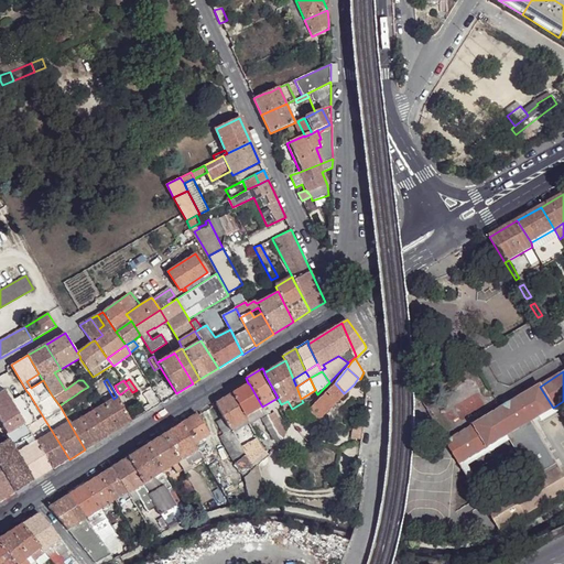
[(161,403),(174,396),(166,382),(162,381),(151,388),(161,403)]
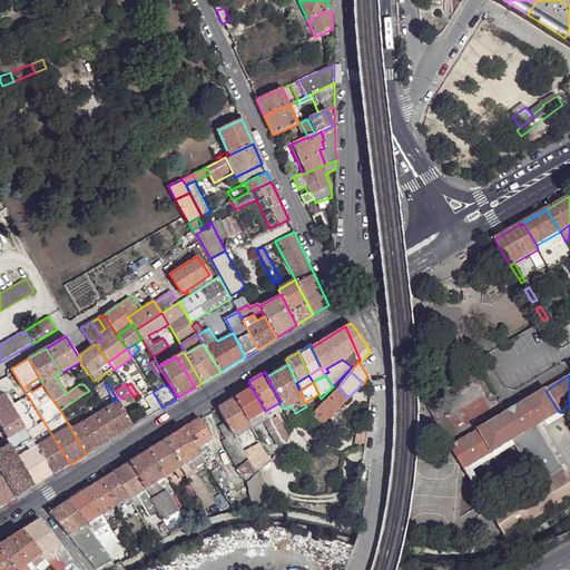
[(251,387),(235,397),(248,421),(265,411),(252,387),(251,387)]
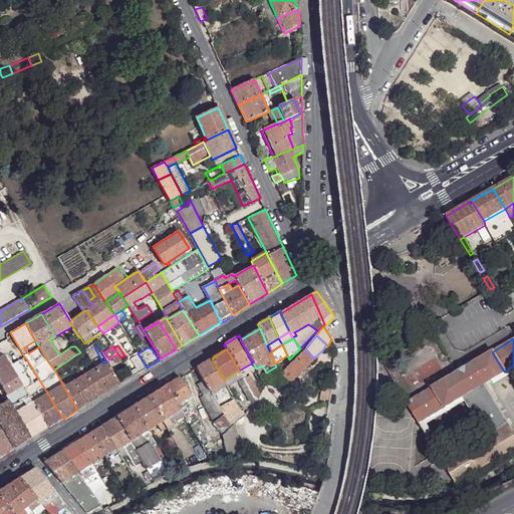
[(291,364),(283,372),(291,381),(313,358),(305,349),(303,351),(291,364)]
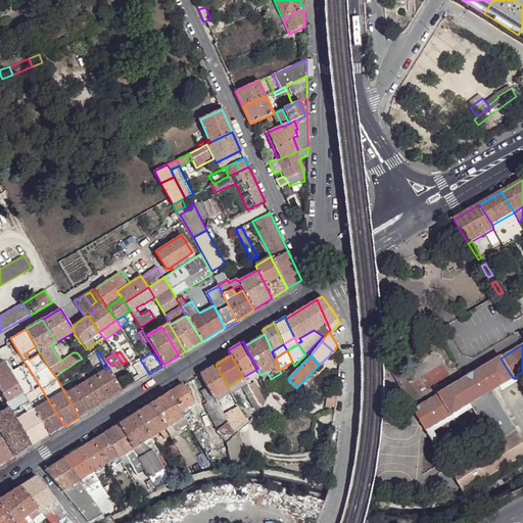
[(441,394),(453,414),(489,392),(493,390),(498,387),(513,378),(501,359),(441,394)]
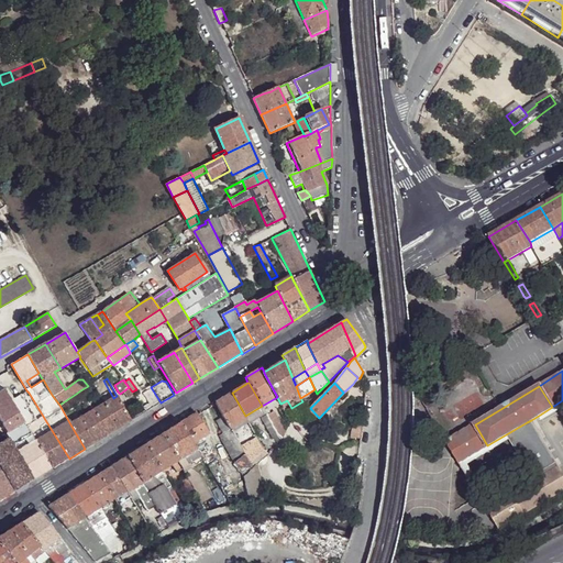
[(4,390),(11,401),(17,398),(10,387),(4,390)]
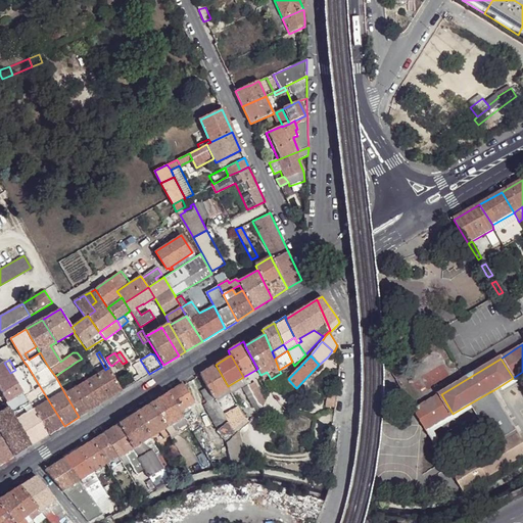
[(120,370),(125,367),(123,364),(120,360),(115,363),(120,370)]
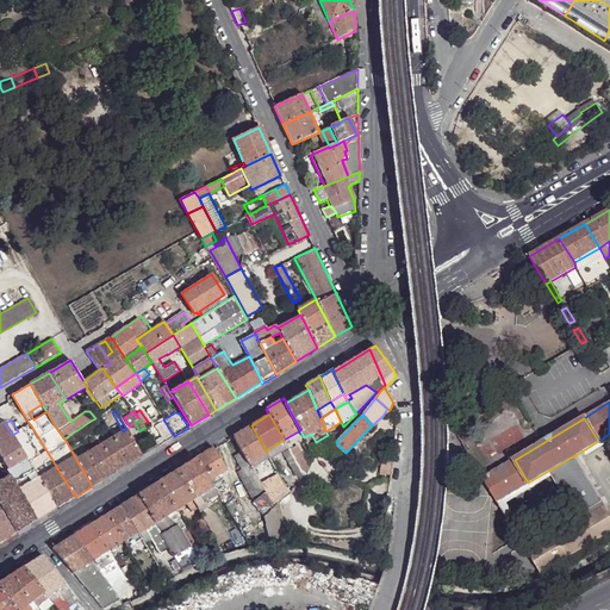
[(165,442),(174,436),(163,419),(154,425),(165,442)]
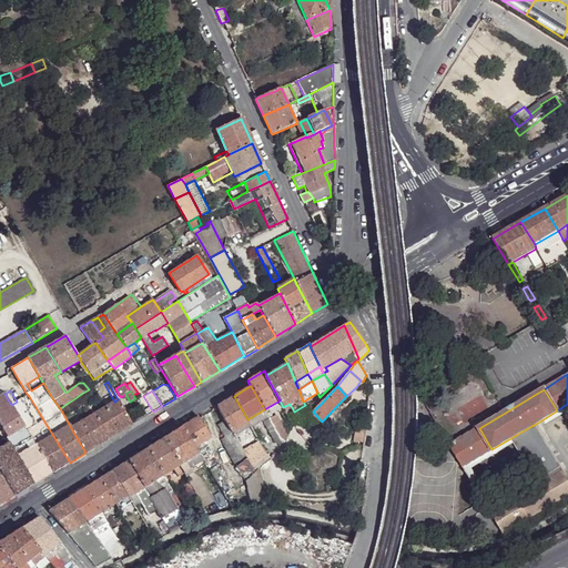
[(4,394),(0,396),(0,424),(7,437),(6,437),(34,484),(53,473),(37,446),(27,430),(24,425),(11,405),(4,394)]
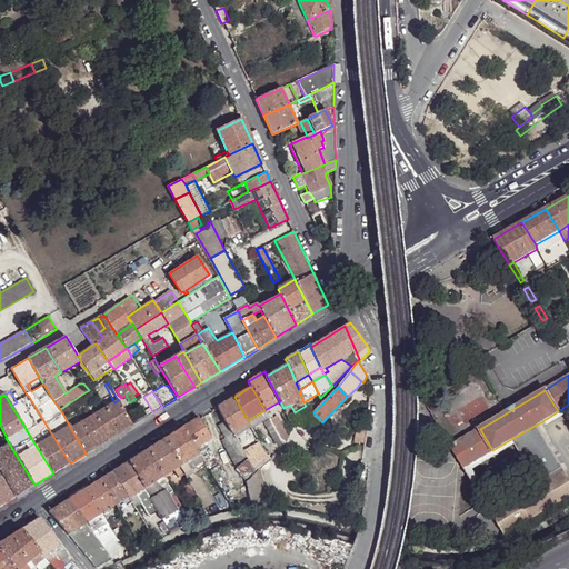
[(86,453),(110,439),(95,415),(87,403),(81,395),(77,398),(90,417),(71,429),(86,453)]
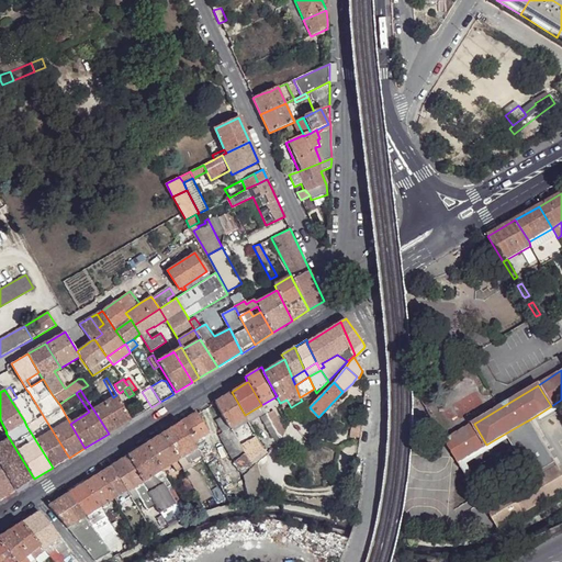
[(232,392),(215,402),(223,416),(229,427),(246,418),(245,415),(232,392)]
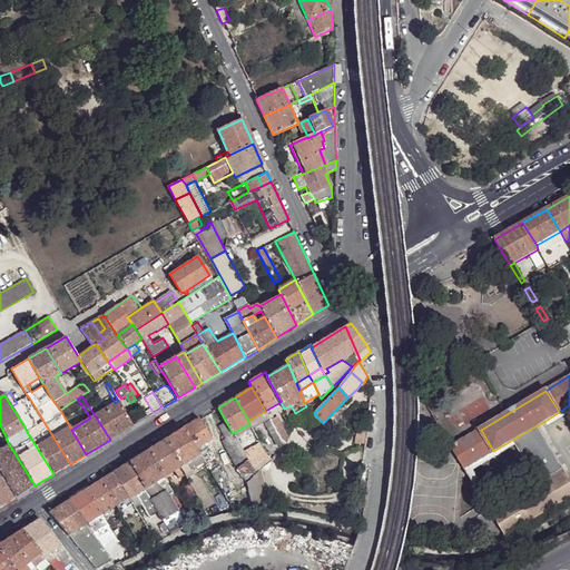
[(25,426),(27,432),(36,426),(20,401),(17,403),(11,406),(25,426)]
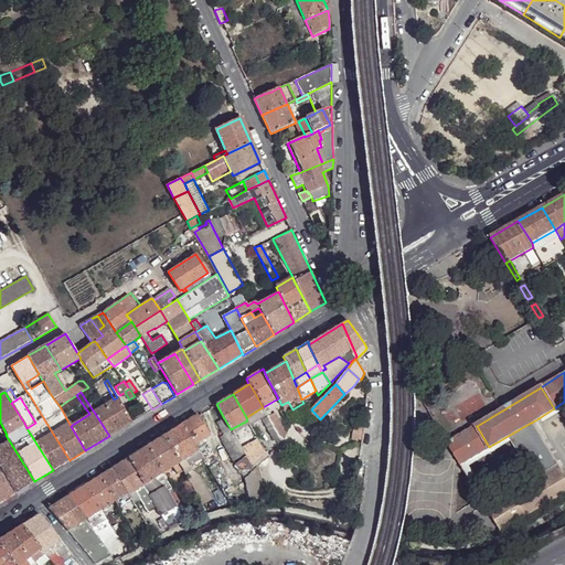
[(124,426),(131,422),(117,397),(114,400),(105,405),(94,412),(109,436),(124,426)]
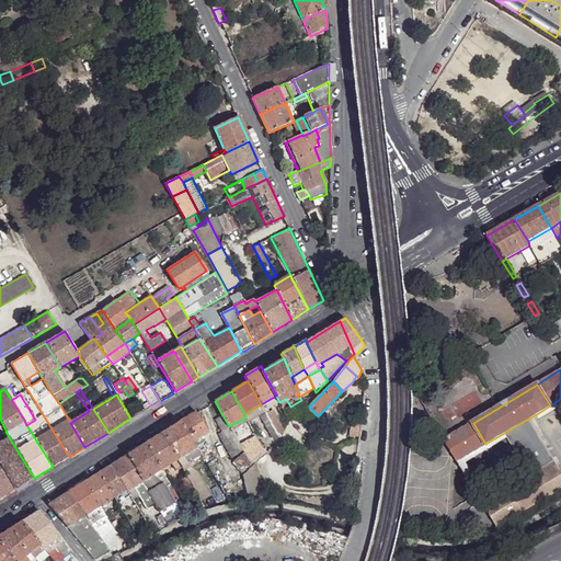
[(560,405),(560,399),(550,405),(535,415),(537,420),(560,405)]
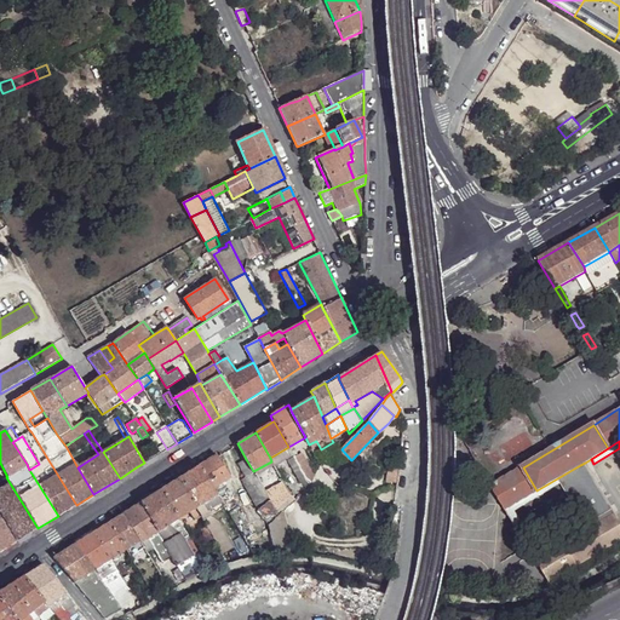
[(270,458),(271,461),(274,465),(292,453),(288,447),(270,458)]
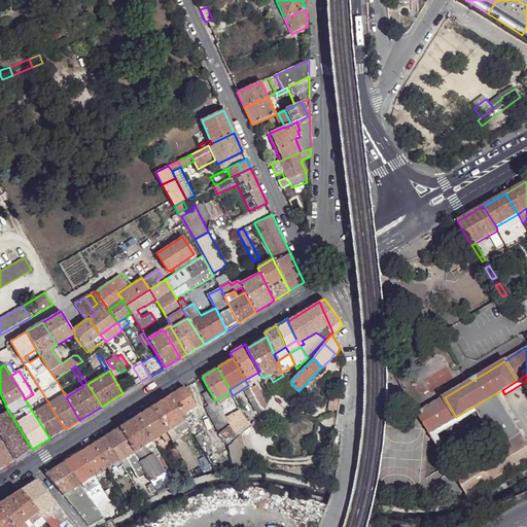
[(256,385),(250,389),(259,406),(260,407),(262,411),(268,406),(265,401),(256,385)]
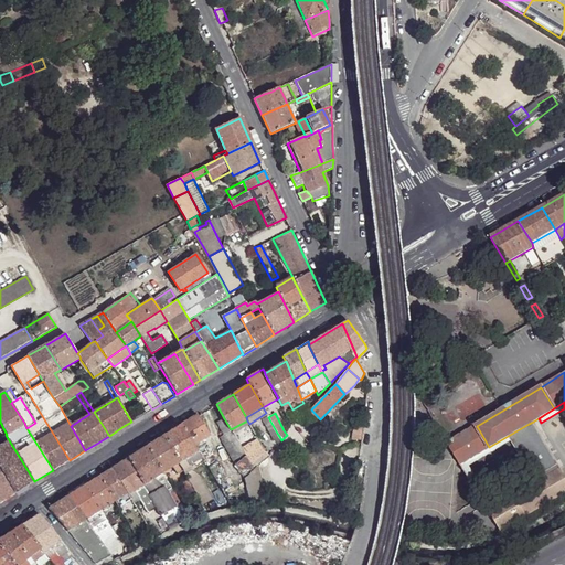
[(198,415),(181,425),(193,444),(208,437),(210,436),(198,415)]
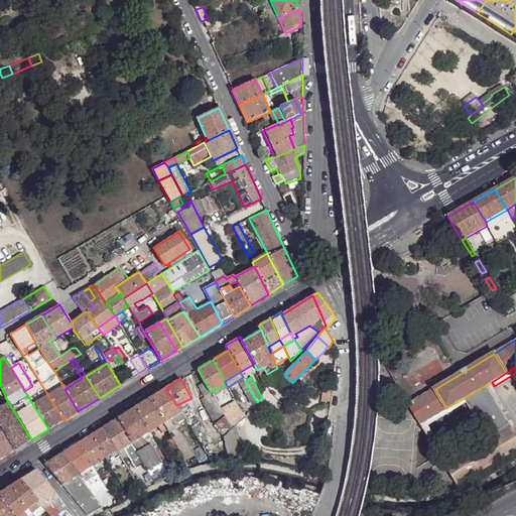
[(250,400),(256,405),(257,402),(255,398),(254,397),(245,381),(245,379),(241,382),(250,398),(249,398),(250,400)]
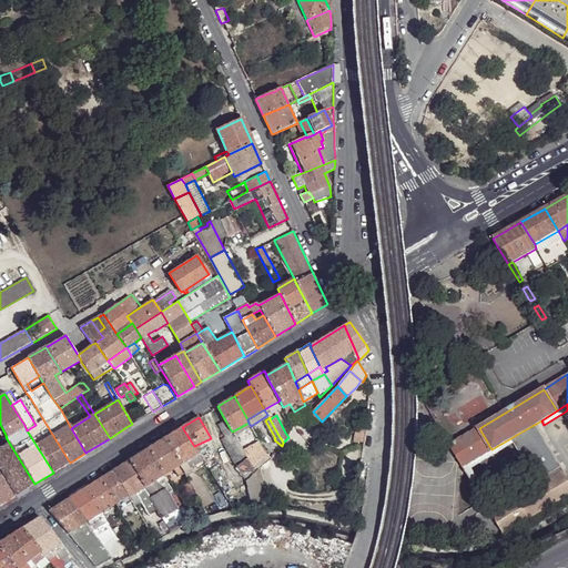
[(232,432),(225,421),(217,425),(224,437),(232,433),(232,432)]
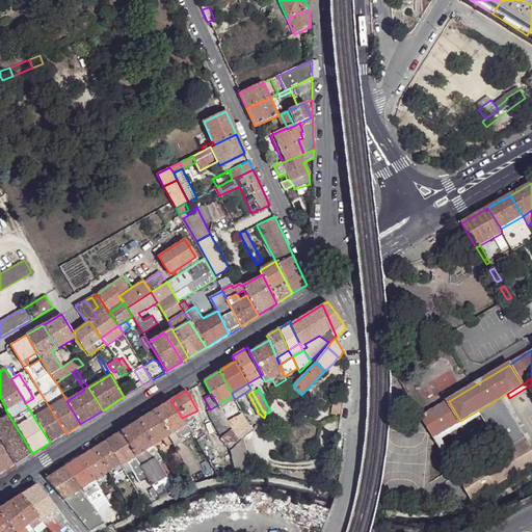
[(521,418),(509,398),(507,394),(502,397),(513,415),(515,420),(521,418)]
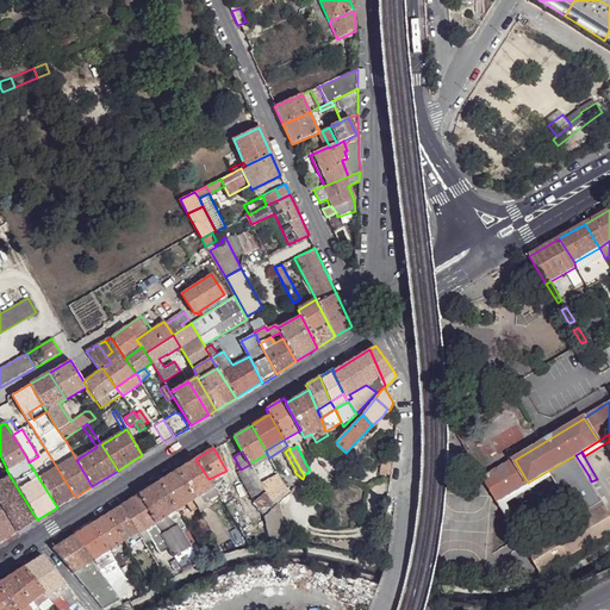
[(57,508),(75,497),(48,453),(41,456),(49,472),(39,479),(57,508)]
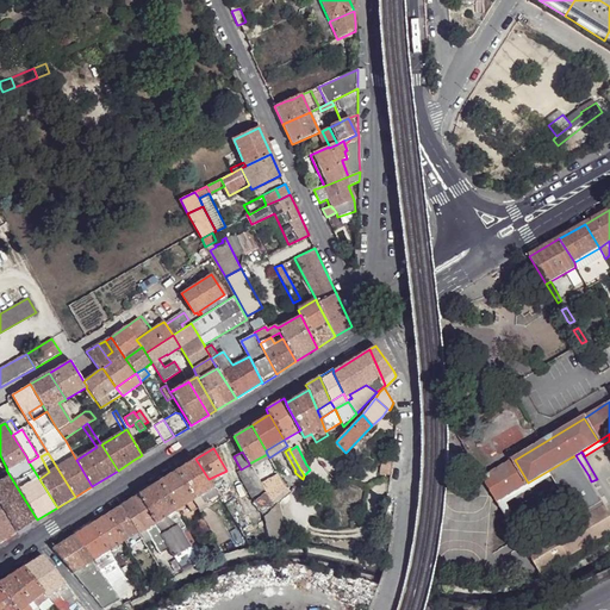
[(576,455),(571,458),(573,464),(583,479),(589,475),(576,455)]
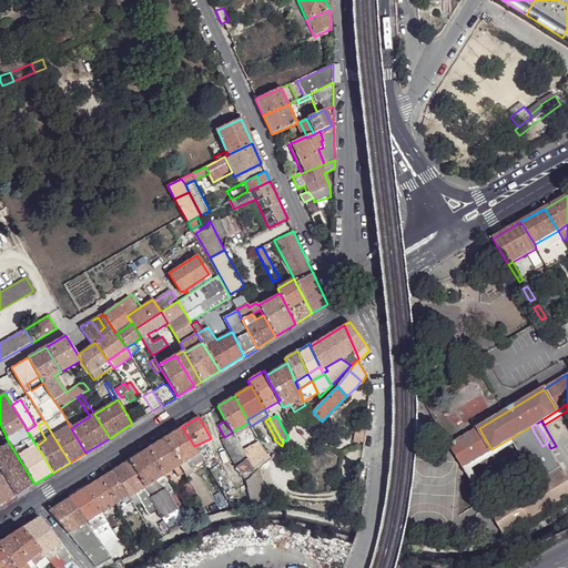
[(463,466),(466,472),(470,469),(534,432),(531,426),(492,449),(463,466)]
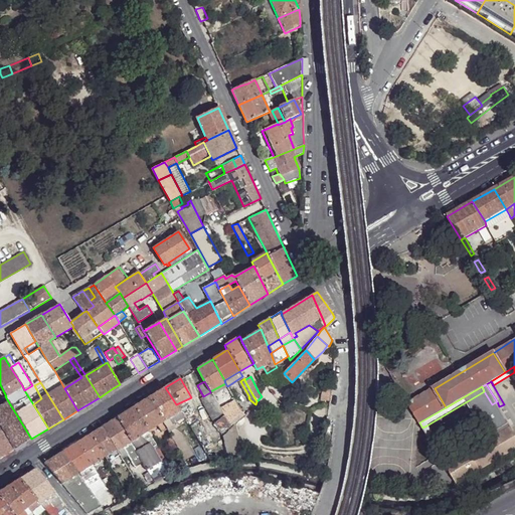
[(165,387),(149,397),(162,420),(179,409),(176,404),(165,387)]
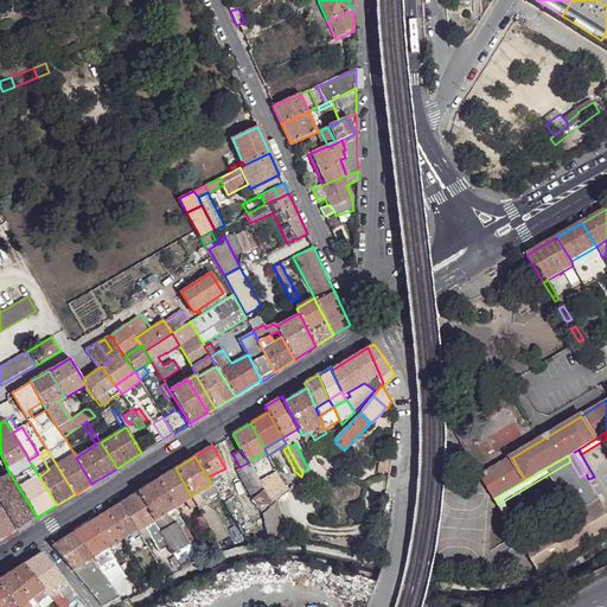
[(481,475),(494,498),(525,480),(512,458),(481,475)]
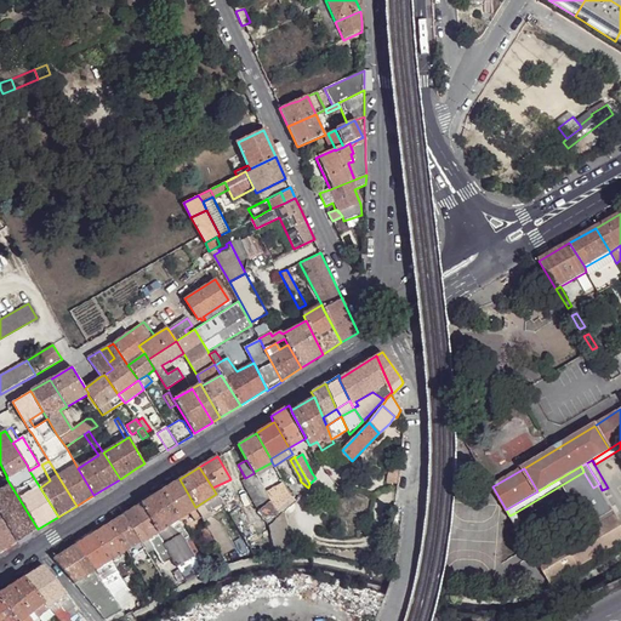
[(254,473),(245,478),(241,480),(258,511),(269,501),(254,473)]
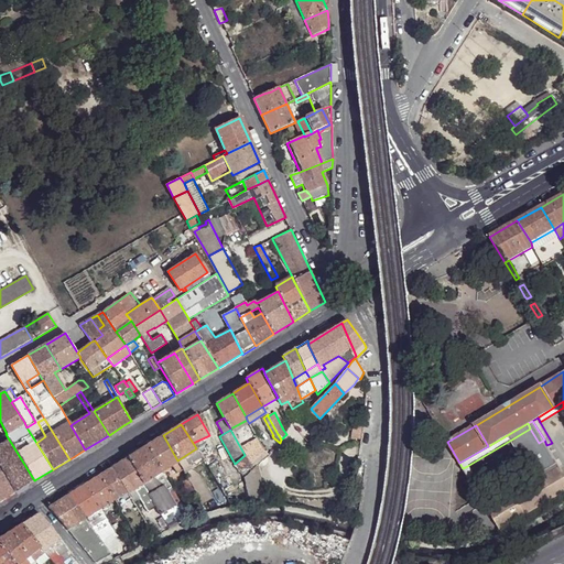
[(0,466),(15,492),(34,480),(6,434),(2,436),(0,436),(0,466)]
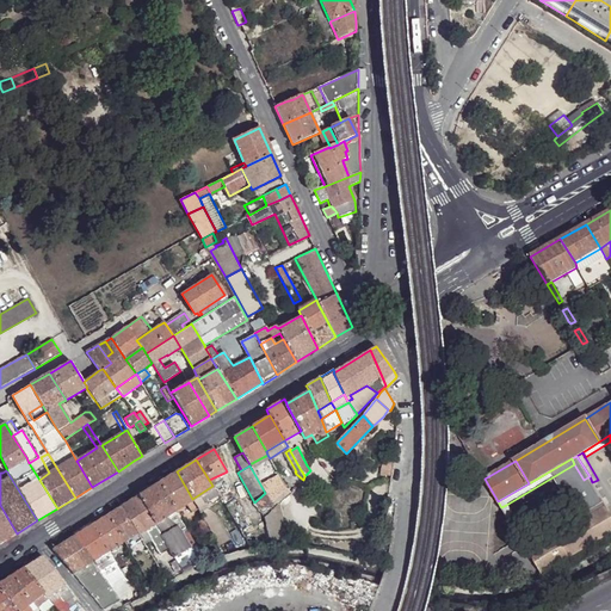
[(177,471),(159,482),(176,511),(192,499),(177,471)]
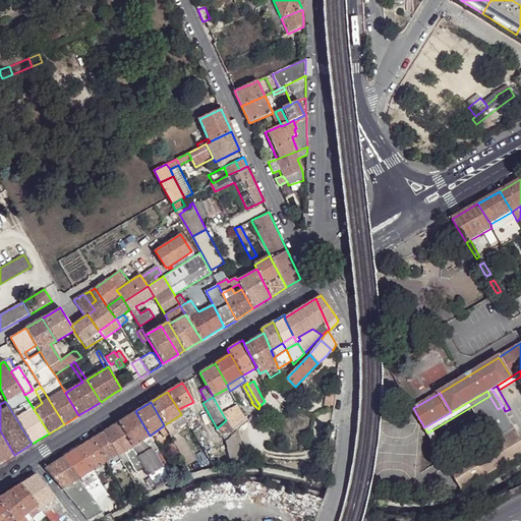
[(191,403),(178,409),(181,414),(184,418),(196,411),(191,403)]
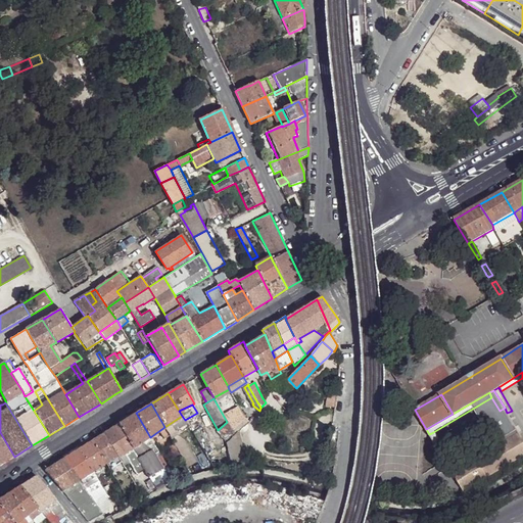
[(507,413),(512,421),(516,418),(512,411),(507,413)]
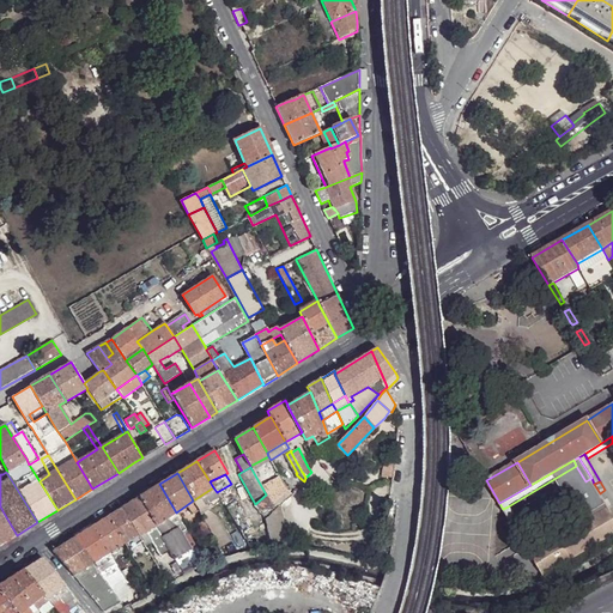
[(159,484),(140,497),(156,526),(165,520),(176,513),(159,484)]
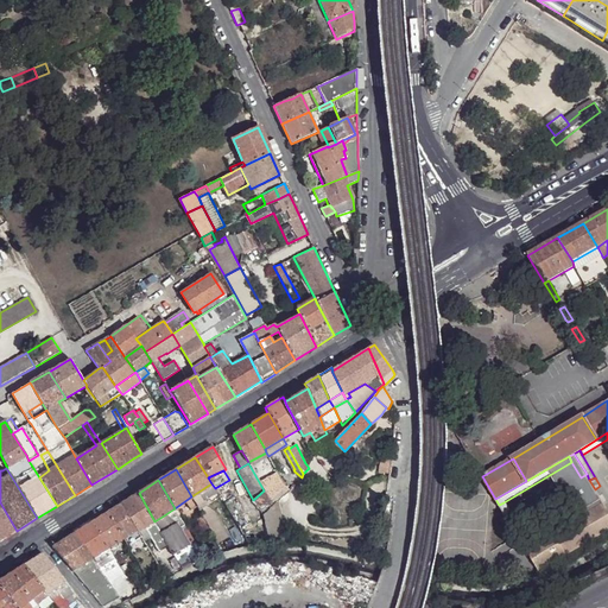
[(211,483),(191,496),(198,510),(213,500),(220,495),(215,488),(211,483)]
